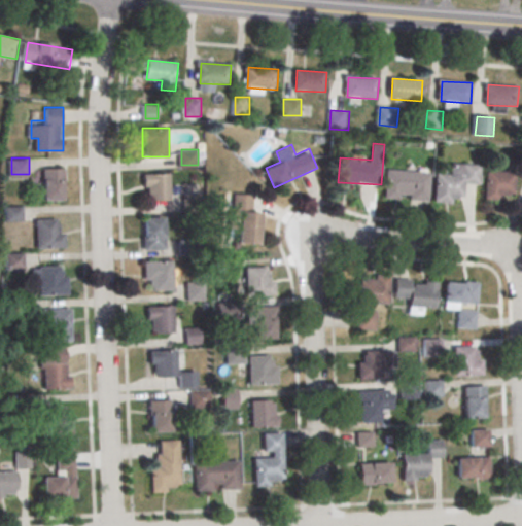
[(45,170),(66,170),(66,202),(45,202),(45,170)]
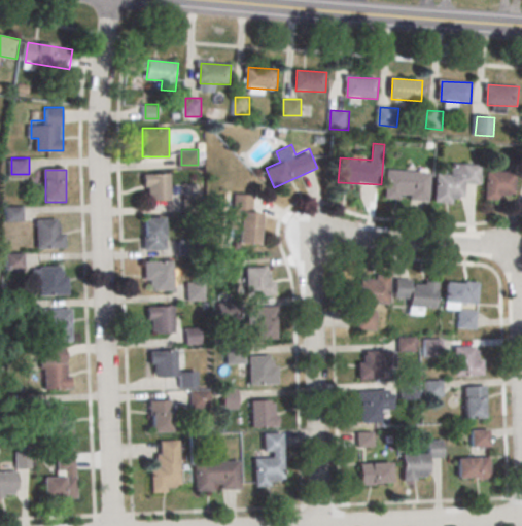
[(387,171),(429,174),(427,202),(410,200),(411,196),(399,195),(399,200),(385,199),(387,171)]
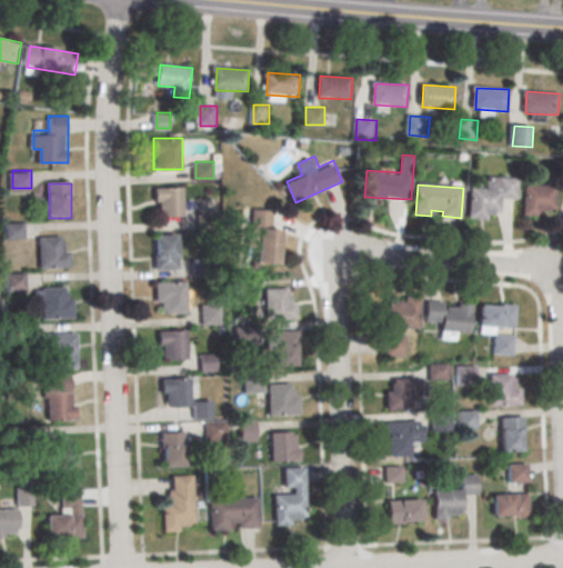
[(525,185),(556,187),(555,210),(551,209),(550,212),(540,211),(539,217),(523,216),(525,185)]
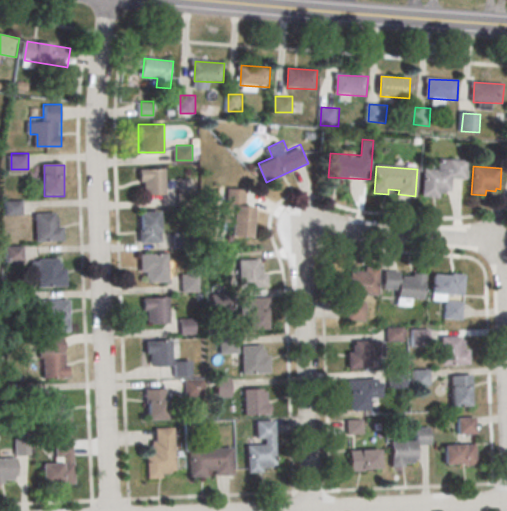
[(166,168),(141,168),(141,193),(166,193),(166,168)]
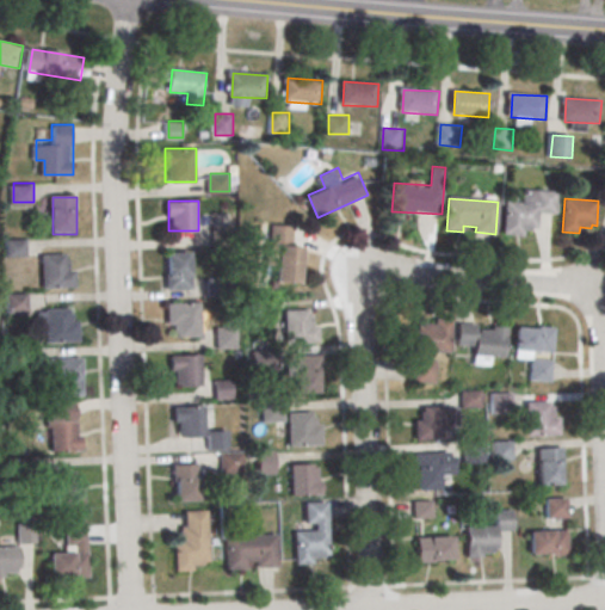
[(506,203),(541,204),(539,228),(505,226),(506,203)]
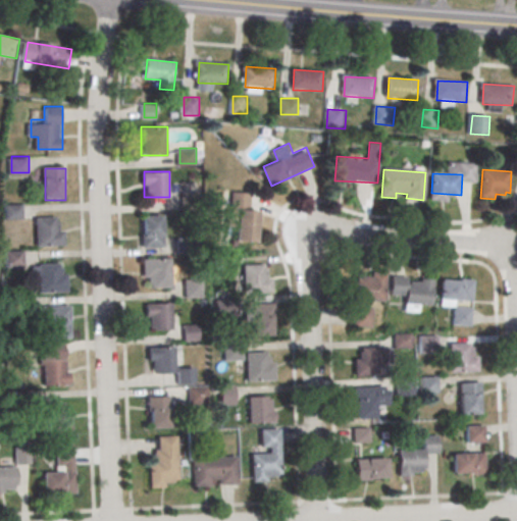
[(253,208),(253,192),(233,191),(231,225),(239,225),(239,240),(258,240),(259,208),(253,208)]
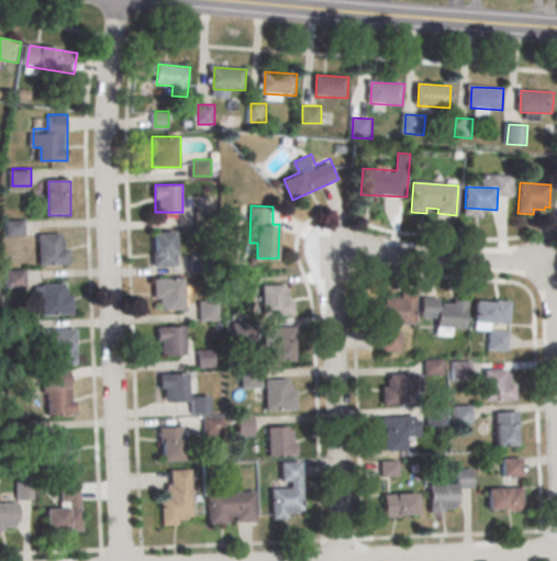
[(177,233),(178,267),(155,268),(154,253),(156,253),(155,233),(177,233)]
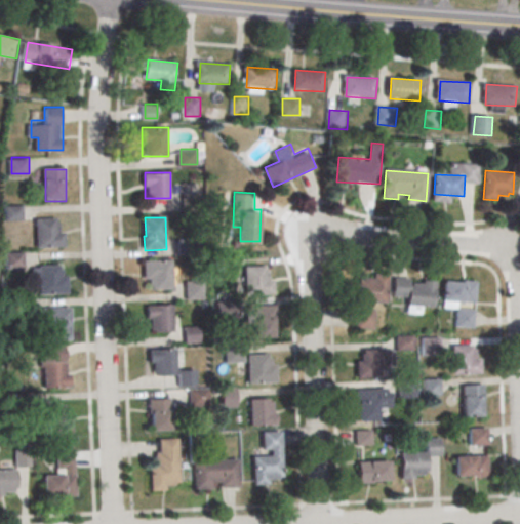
[(38,220),(39,249),(68,248),(67,233),(62,233),(62,224),(58,224),(58,219),(38,220)]
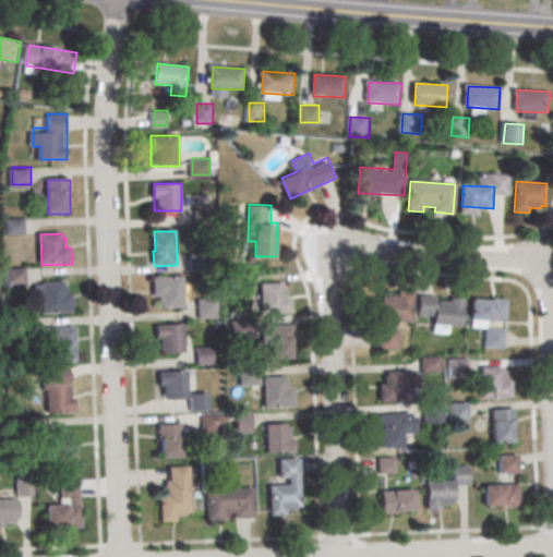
[(26,267),(11,267),(11,282),(26,282),(26,267)]
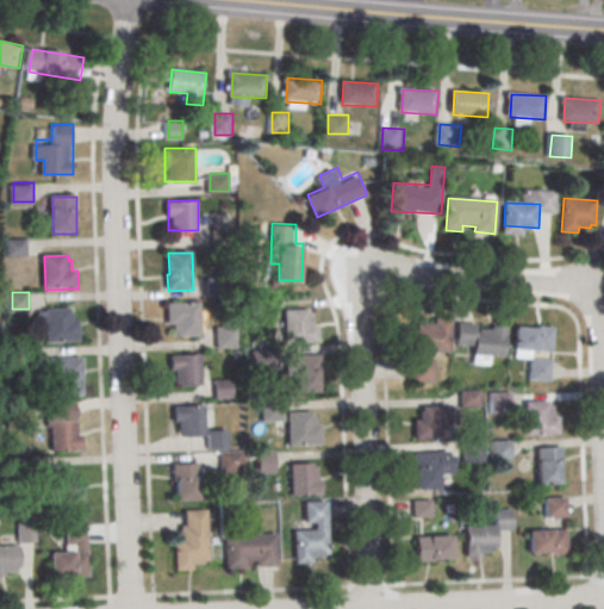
[(169,304),(201,303),(203,336),(178,337),(178,333),(175,334),(175,325),(169,325),(169,304)]
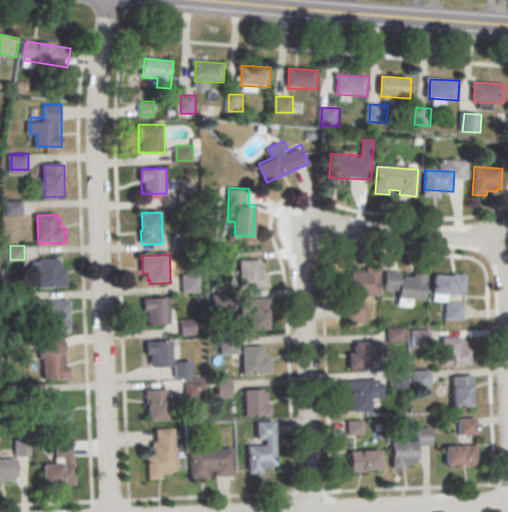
[(241,259),(242,287),(270,287),(269,268),(263,268),(263,259),(241,259)]
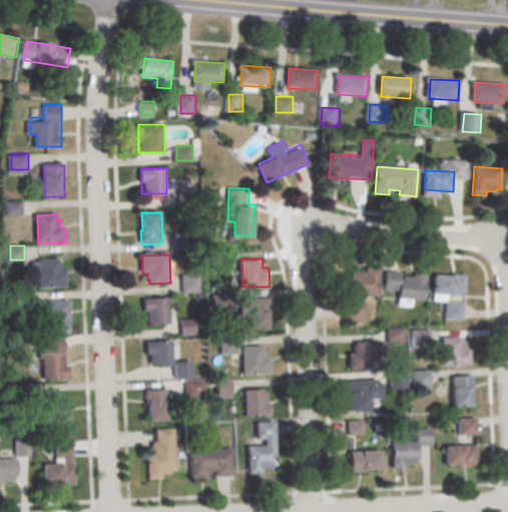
[(40,261),(41,289),(69,288),(68,270),(63,271),(63,264),(61,264),(61,260),(40,261)]
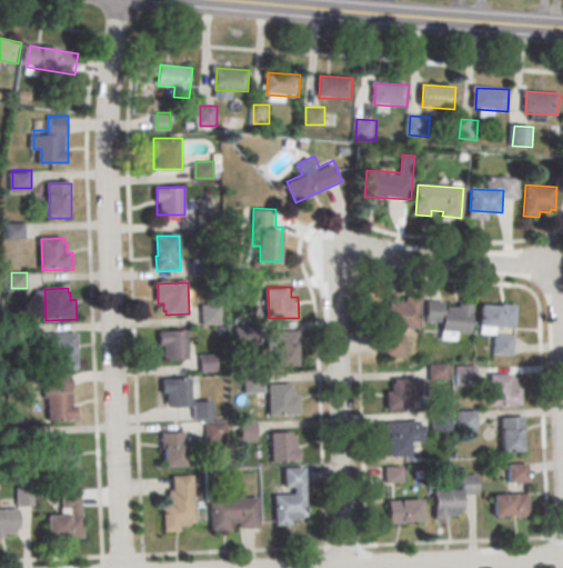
[(428,301),(445,304),(444,308),(459,309),(459,306),(473,307),(471,335),(441,332),(442,324),(425,322),(428,301)]
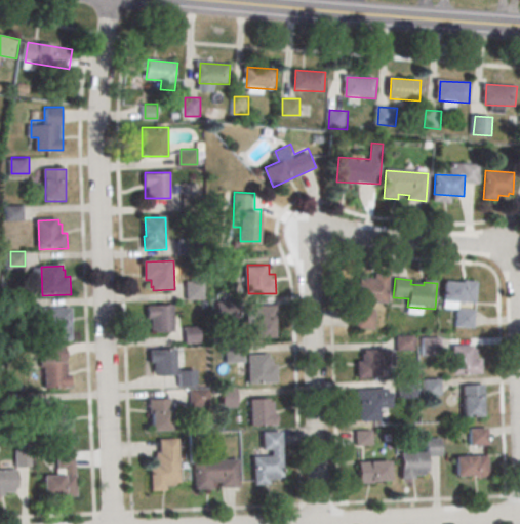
[(359,279),(389,280),(388,300),(358,298),(359,279)]
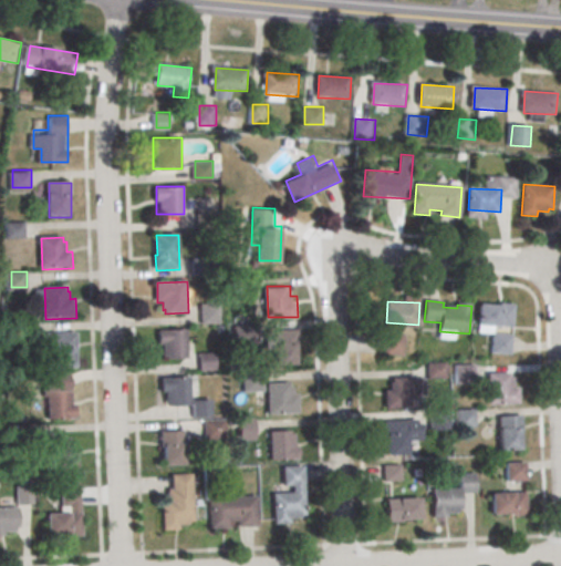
[(204,321),(222,321),(222,302),(204,302),(204,321)]
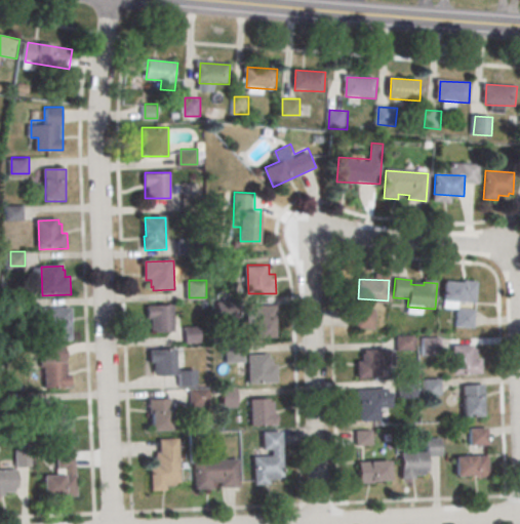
[(445,282),(475,284),(474,304),(444,301),(445,282)]
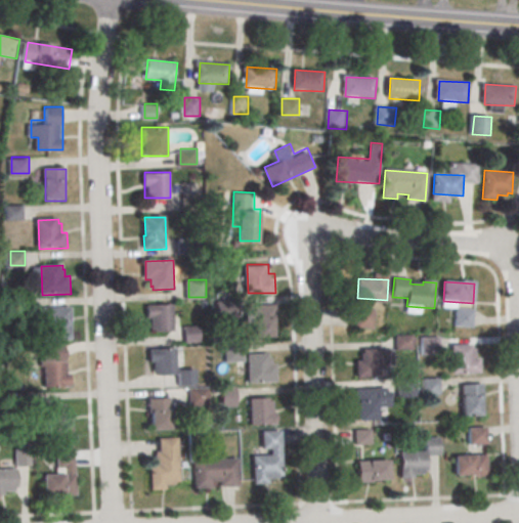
[(256,336),(276,336),(276,303),(256,303),(256,336)]
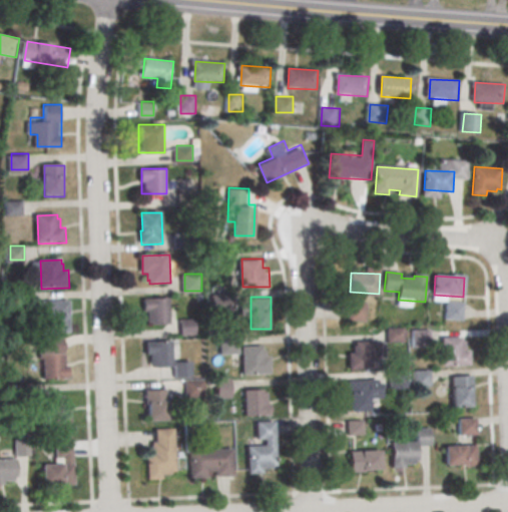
[(145,300),(170,299),(171,325),(152,326),(152,323),(148,323),(148,313),(145,313),(145,300)]
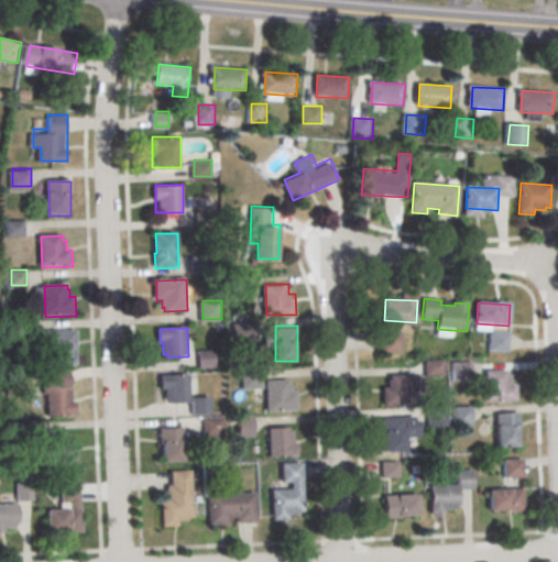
[(47,331),(79,330),(79,346),(77,346),(77,366),(56,366),(56,350),(48,350),(47,331)]
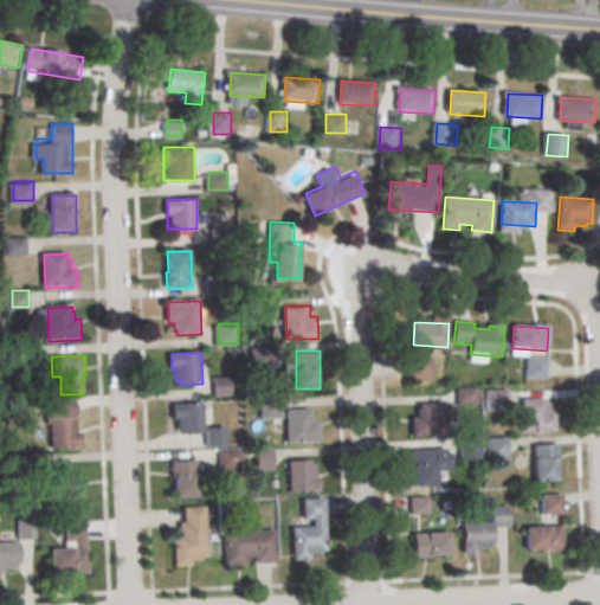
[(232,375),(215,375),(215,394),(232,394),(232,375)]
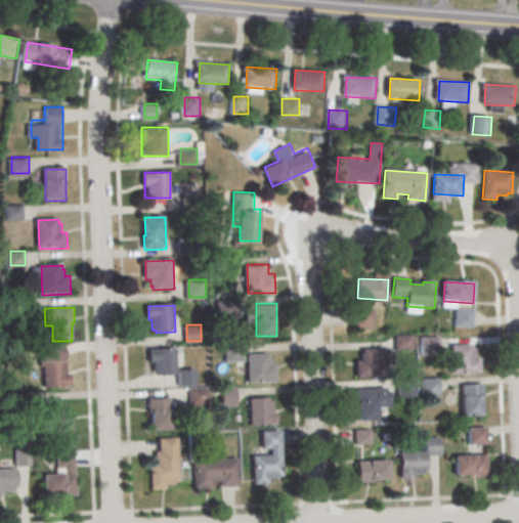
[(414,333),(396,333),(396,348),(414,348),(414,333)]
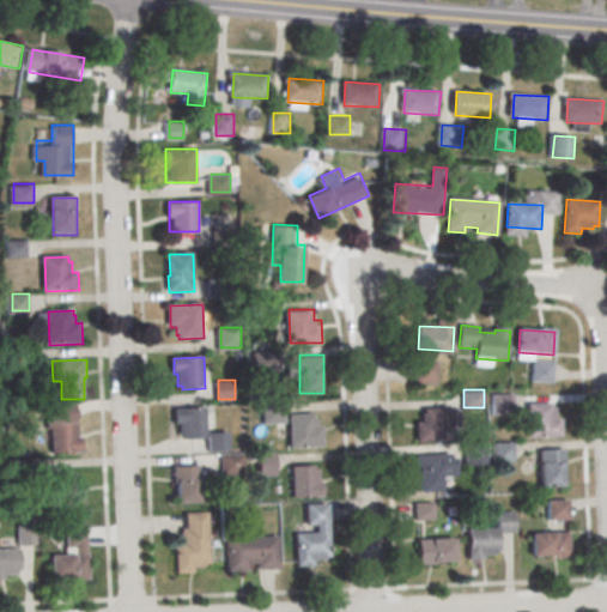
[(515,413),(515,392),(496,392),(496,413),(515,413)]
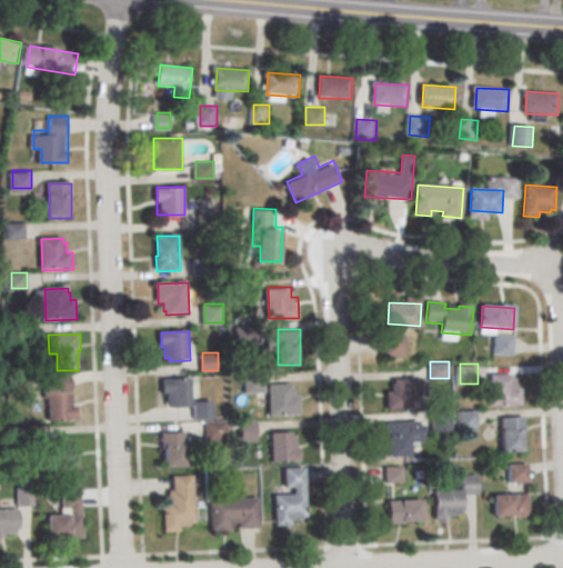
[(492,372),(492,405),(522,405),(522,372),(492,372)]
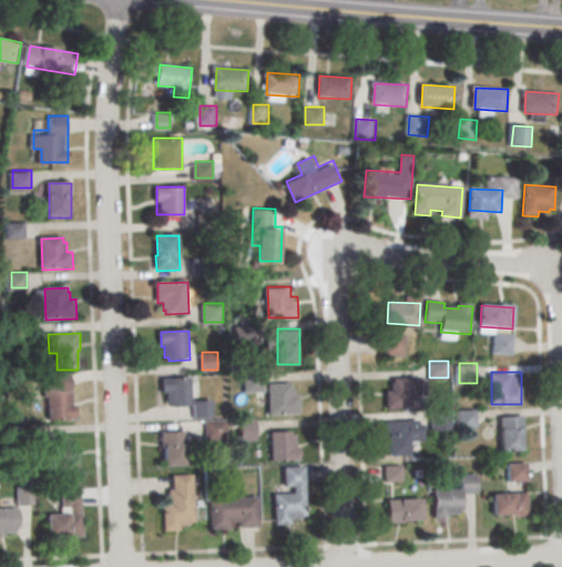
[(265,373),(247,373),(247,391),(265,391),(265,373)]
